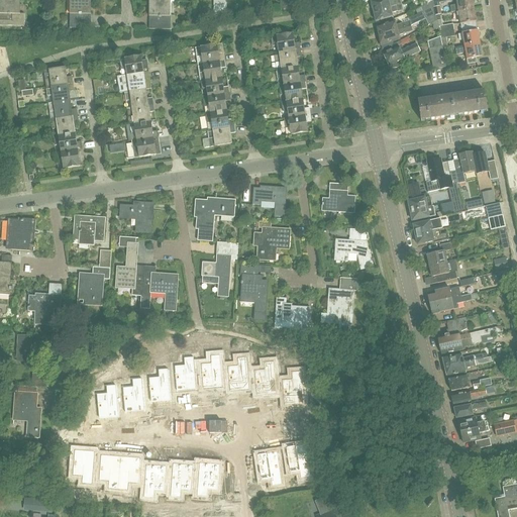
[(0,8),(0,27),(24,28),(24,14),(20,14),(20,0),(14,0),(8,0),(9,8),(0,8)]
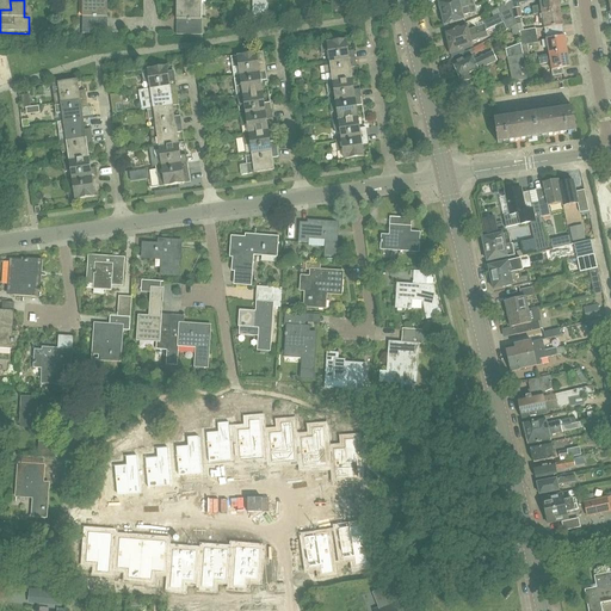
[(82,25),(82,34),(107,34),(107,25),(97,25),(97,17),(107,17),(107,0),(84,0),(81,0),(82,17),(82,25)]
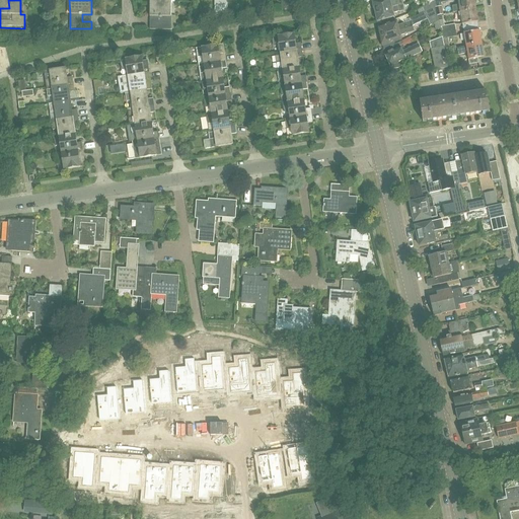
[(373,8),(375,12),(403,5),(401,0),(394,0),(390,1),(389,0),(380,0),(372,2),(373,4),(372,5),(372,8),(373,8)]
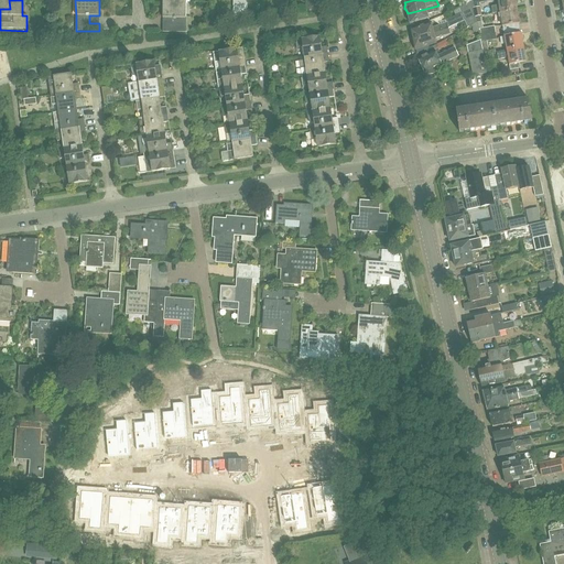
[(492,13),(500,12),(517,9),(514,0),(497,0),(499,4),(490,7),(492,13)]
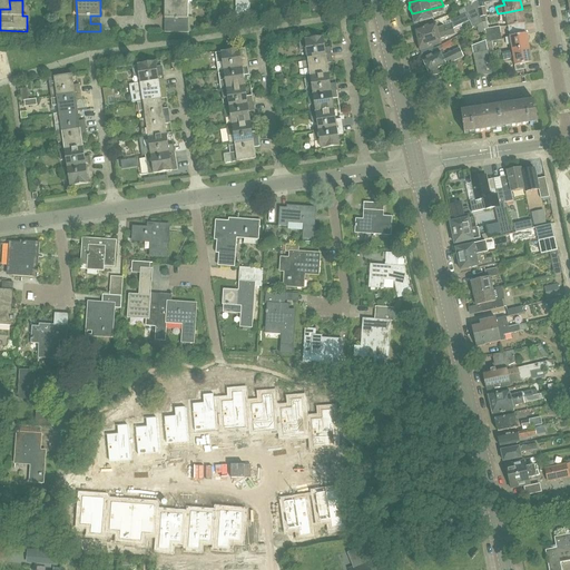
[(164,23),(164,31),(187,32),(187,17),(188,2),(165,1),(164,16),(174,16),(174,23),(164,23)]
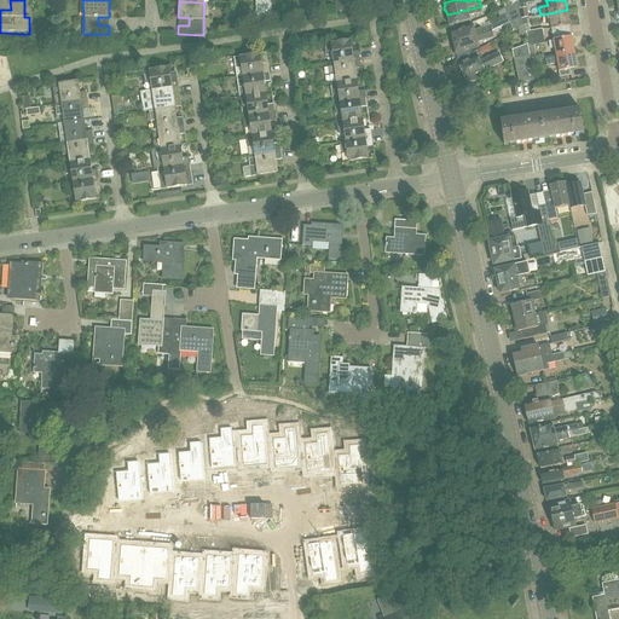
[(472,25),(449,34),(452,44),(476,36),(491,32),(501,27),(509,23),(513,32),(516,29),(524,25),(521,18),(519,9),(518,3),(509,7),(504,10),(505,16),(498,18),(489,23),(490,25),(482,28),(474,30),(472,25)]
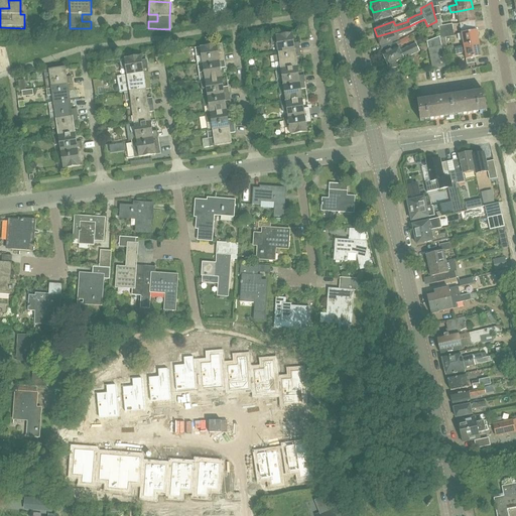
[(375,21),(391,17),(391,14),(402,11),(401,5),(373,12),(373,16),(372,17),(373,20),(374,20),(375,21)]
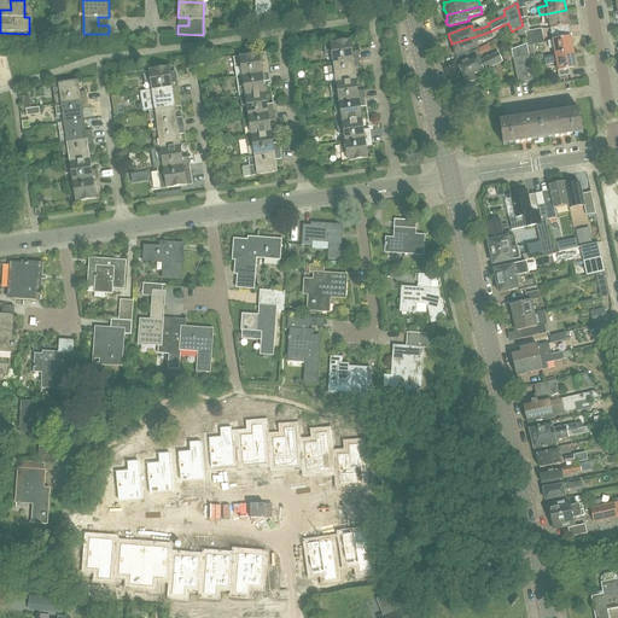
[(569,27),(566,10),(548,13),(551,29),(569,27)]
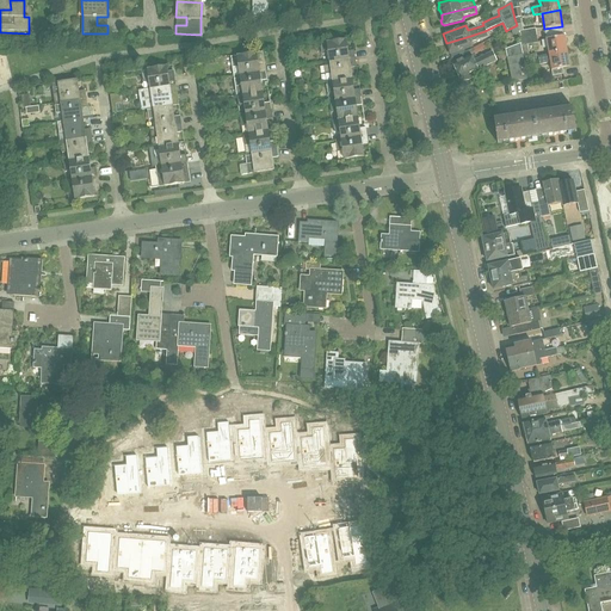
[(503,23),(494,26),(499,35),(506,31),(503,23)]
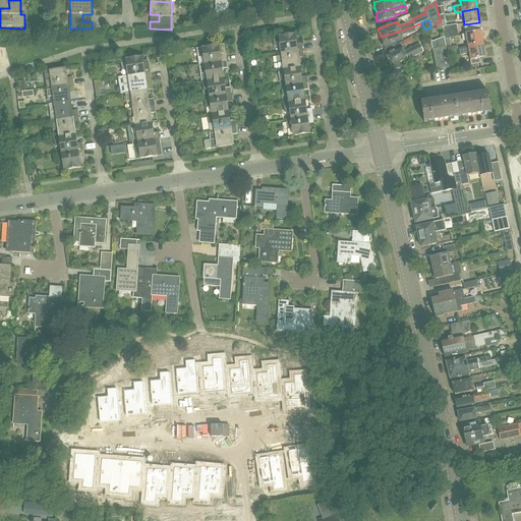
[(33,26),(37,34),(44,30),(40,23),(33,26)]
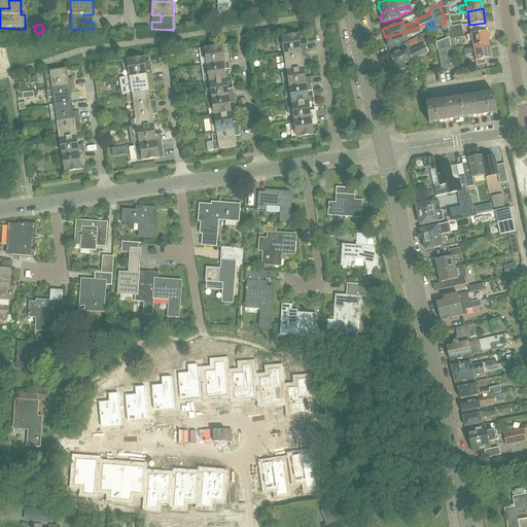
[(460,24),(451,26),(447,27),(448,31),(448,33),(462,31),(460,24)]
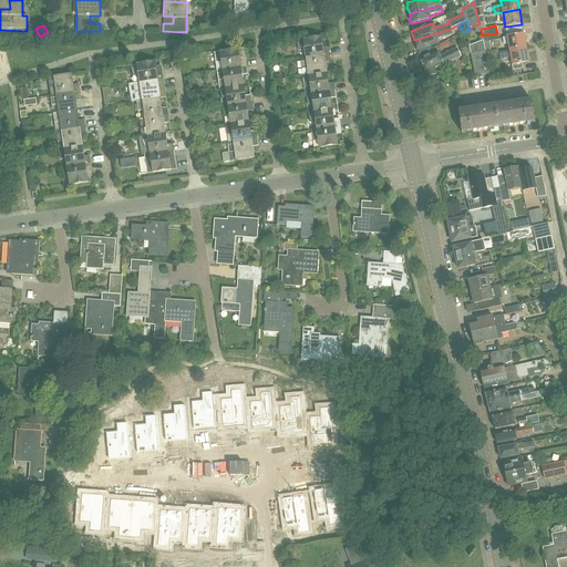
[(436,33),(414,40),(418,50),(437,43),(436,39),(452,34),(450,29),(436,33)]
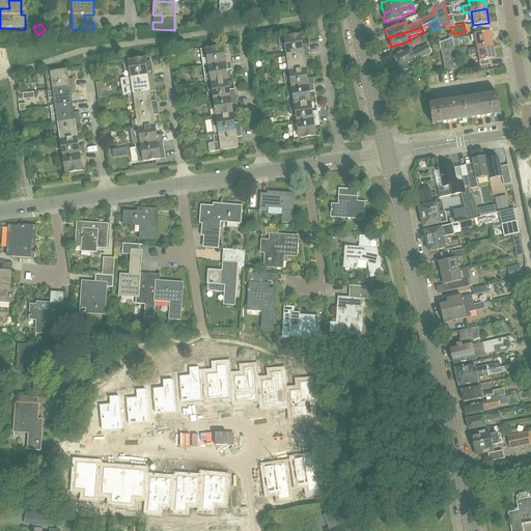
[(453,44),(454,49),(455,52),(467,49),(467,47),(459,49),(457,38),(467,37),(466,31),(451,33),(452,38),(453,44)]
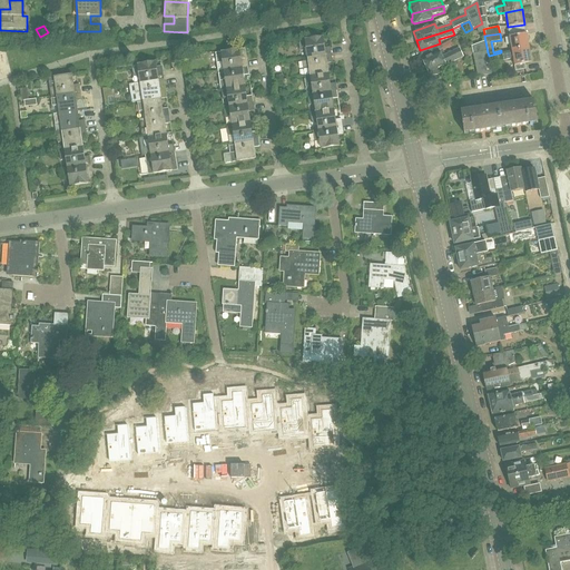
[(510,37),(512,51),(529,48),(527,33),(510,37)]
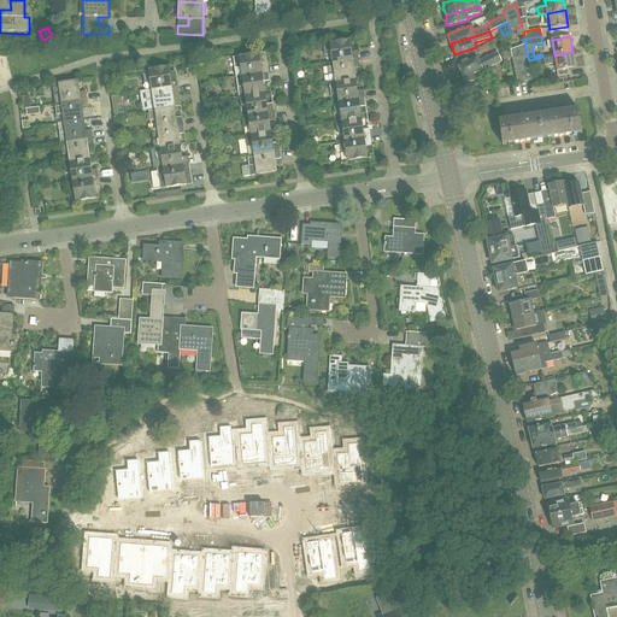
[(331,54),(333,63),(359,59),(358,51),(352,52),(350,40),(324,43),(325,56),(331,54)]
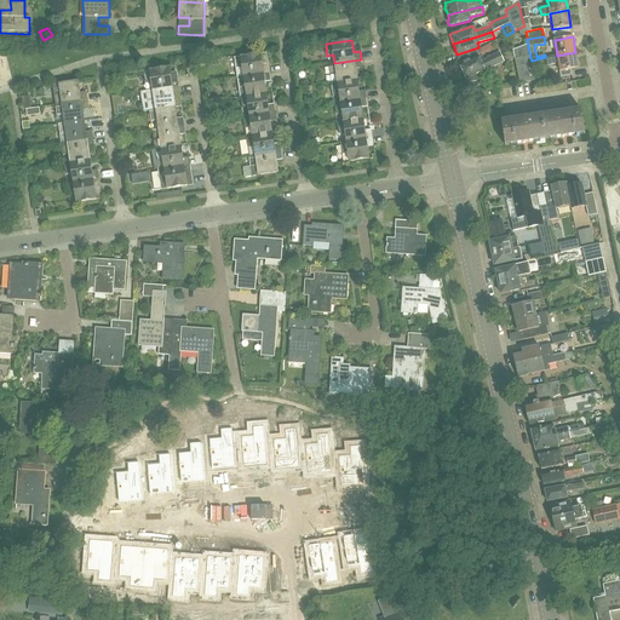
[(528,45),(512,51),(514,52),(504,57),(507,64),(515,61),(530,57),(529,51),(528,45)]
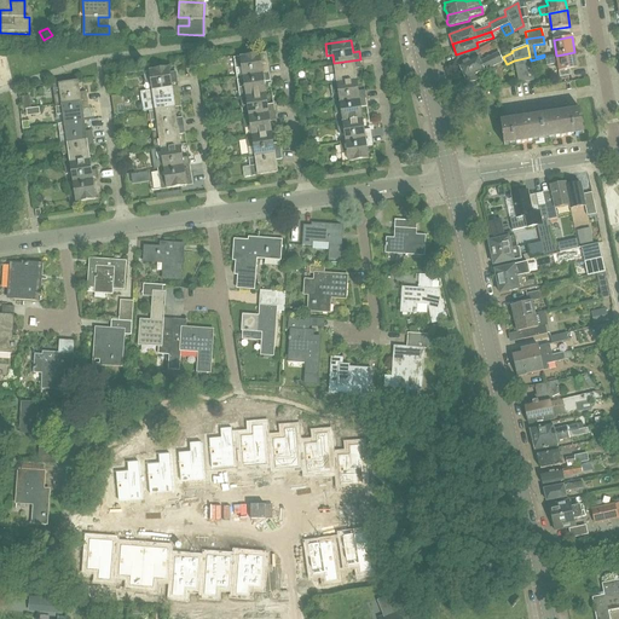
[(571,75),(570,70),(577,68),(574,52),(556,56),(545,58),(547,65),(557,64),(560,77),(571,75)]
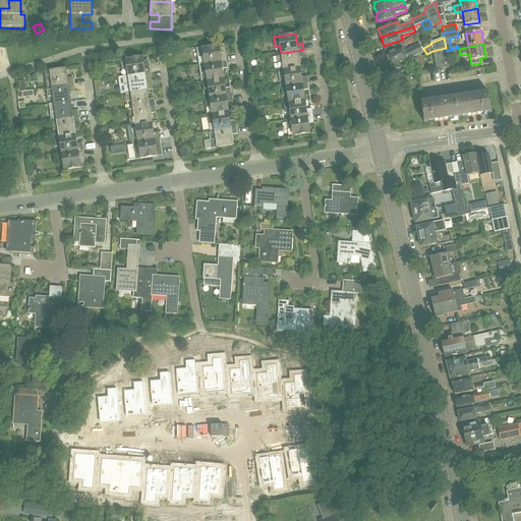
[(199,65),(205,65),(226,61),(225,54),(224,45),(219,45),(197,49),(198,58),(199,65)]
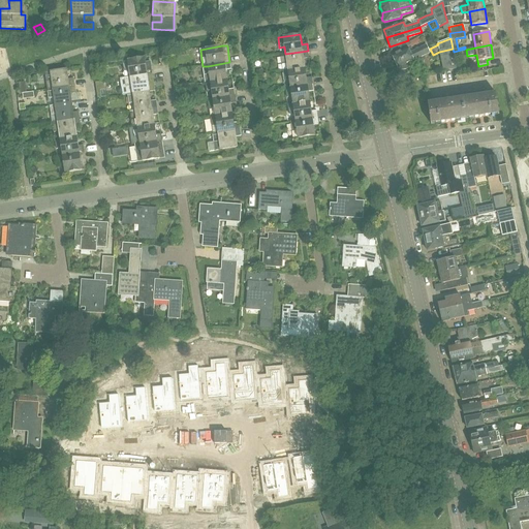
[(412,61),(425,55),(428,51),(426,45),(410,53),(408,48),(392,56),(398,68),(399,67),(401,70),(404,70),(407,69),(410,68),(412,66),(414,64),(412,61)]
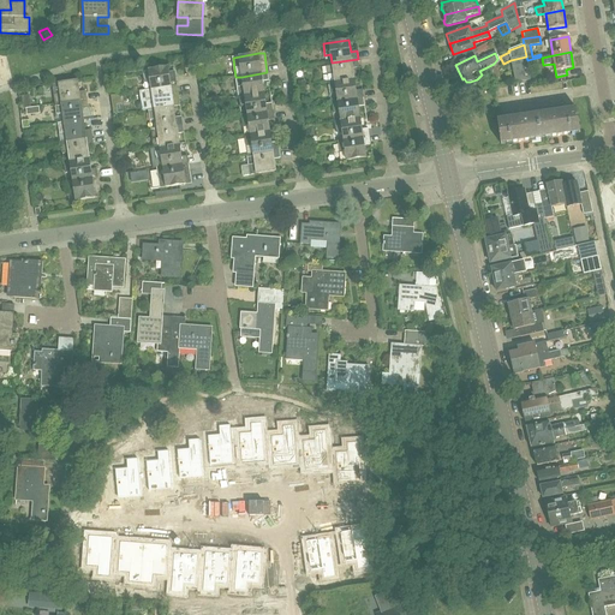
[(526,57),(511,60),(515,82),(532,79),(527,60),(526,57)]
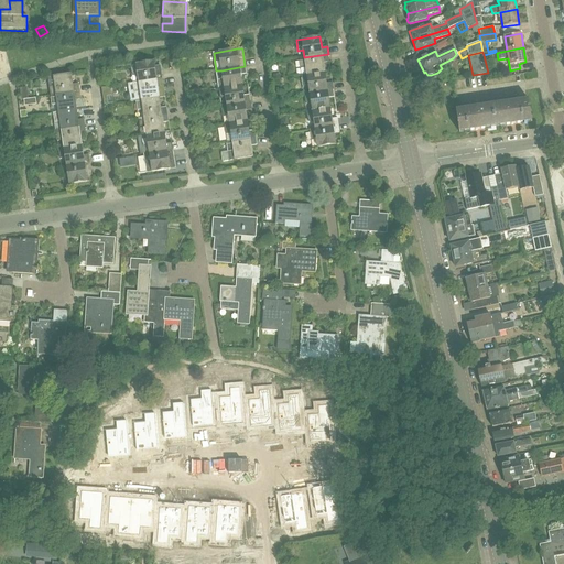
[(307,76),(325,73),(324,63),(329,62),(328,54),(304,57),(299,58),(301,68),(306,68),(307,76)]
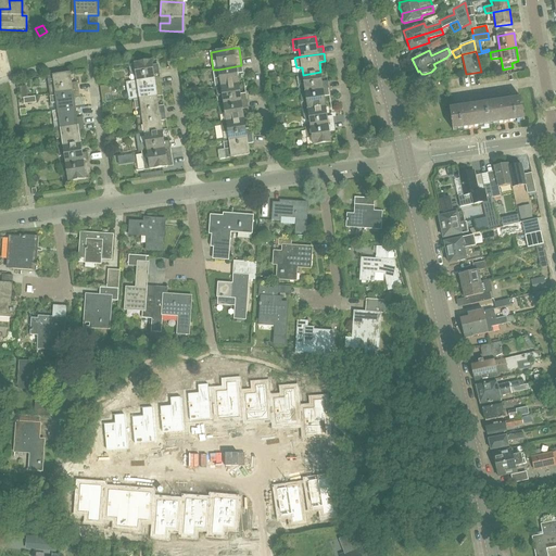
[(138,63),(128,64),(130,74),(136,73),(137,81),(160,78),(159,71),(158,65),(152,66),(152,61),(138,63)]
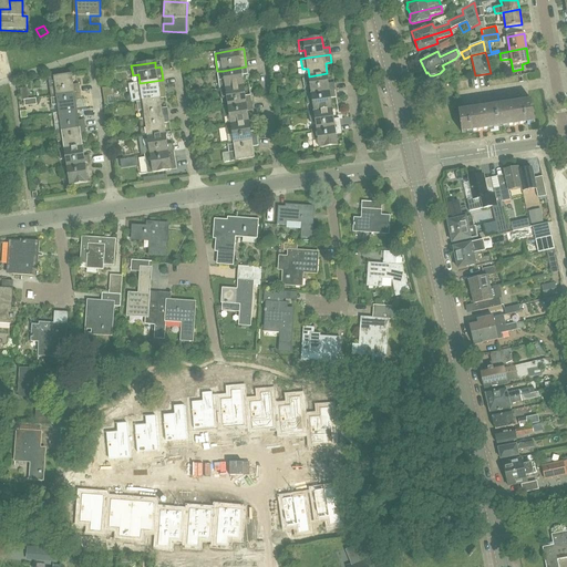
[(217,71),(219,81),(220,90),(244,86),(243,75),(247,74),(246,66),(223,71),(217,71)]
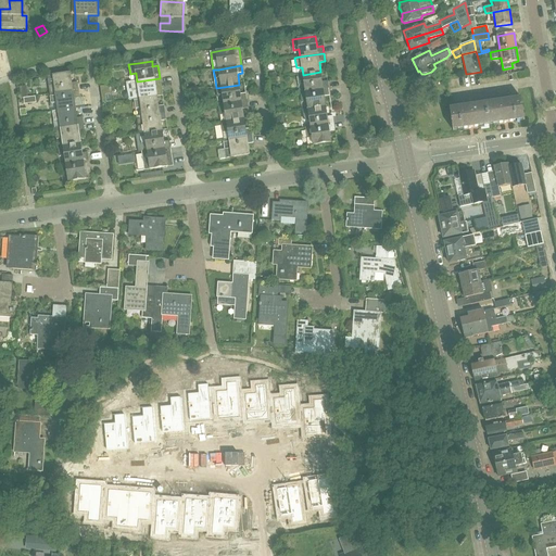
[(304,85),(305,92),(328,89),(327,81),(323,83),(320,72),(303,75),(298,75),(299,85),(304,85)]
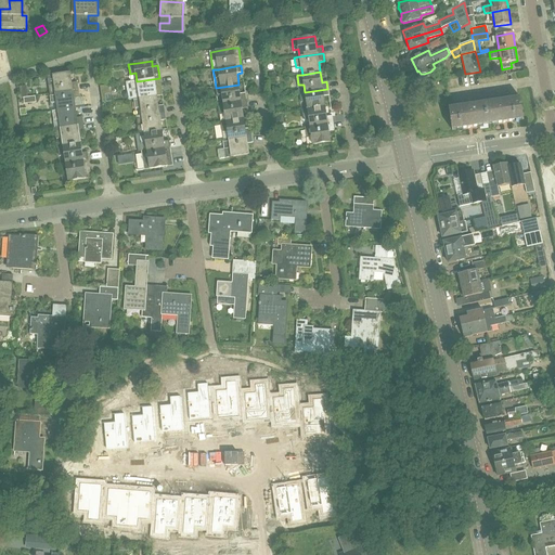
[(50,94),(55,93),(78,90),(77,82),(72,84),(69,73),(47,76),(50,94)]
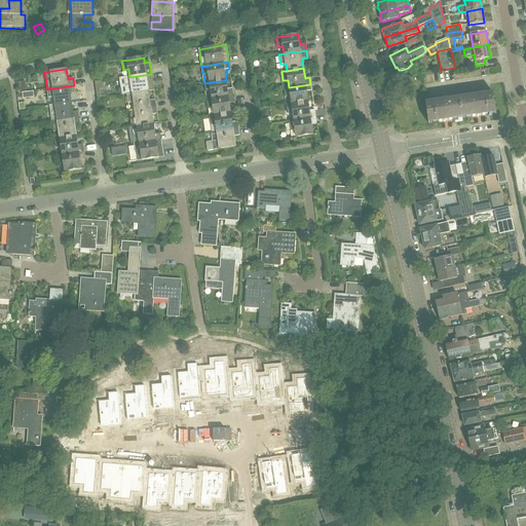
[(124,78),(119,78),(121,96),(126,95),(149,91),(153,90),(152,81),(151,74),(129,77),(124,78)]
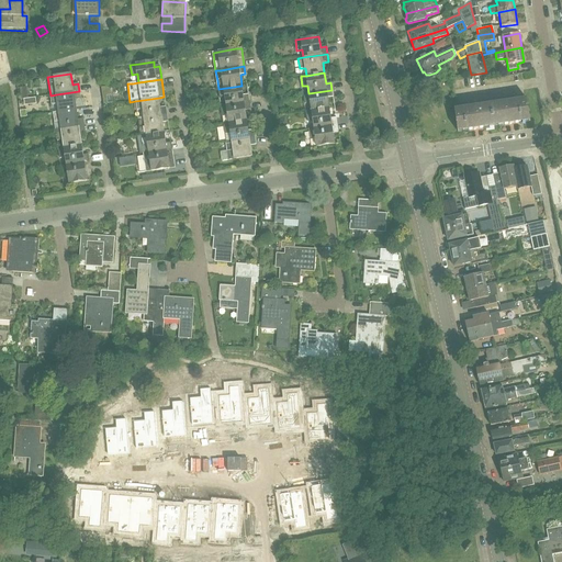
[(225,98),(226,105),(249,102),(248,96),(243,96),(242,86),(218,89),(220,98),(225,98)]
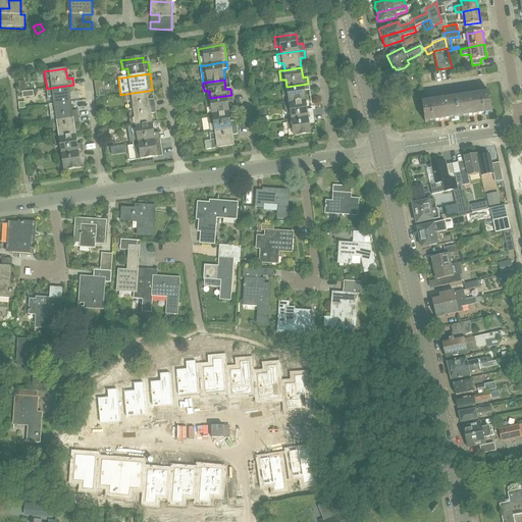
[(102,81),(94,82),(96,97),(100,97),(99,89),(103,88),(102,81)]
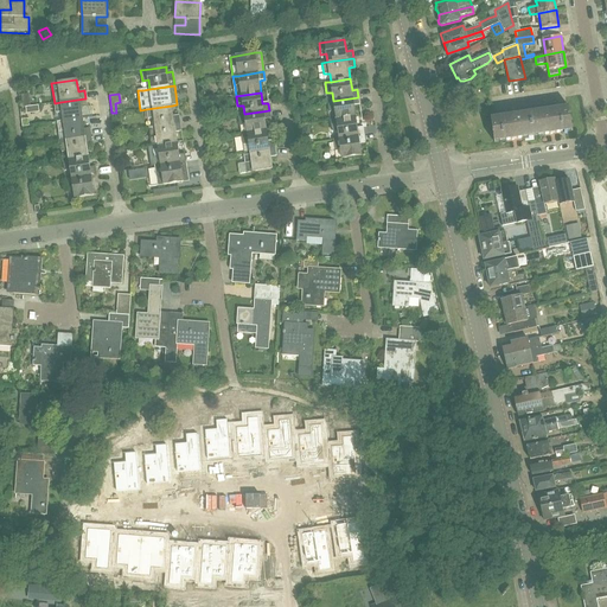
[(360,106),(358,97),(333,101),(327,102),(330,113),(336,112),(337,120),(356,117),(355,107),(360,106)]
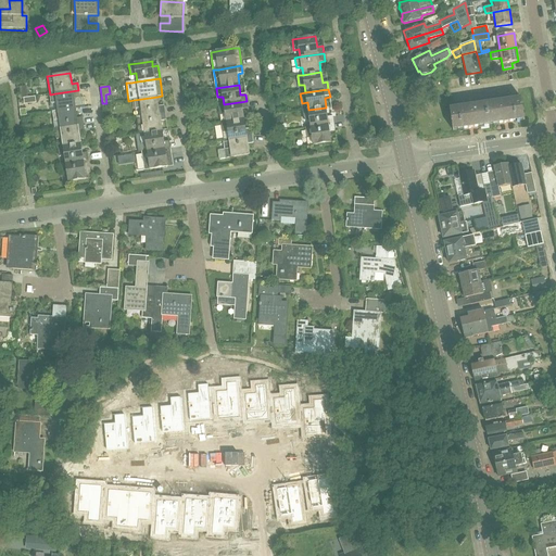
[(79,98),(78,90),(55,93),(50,95),(51,104),(57,104),(58,112),(75,109),(74,99),(79,98)]
